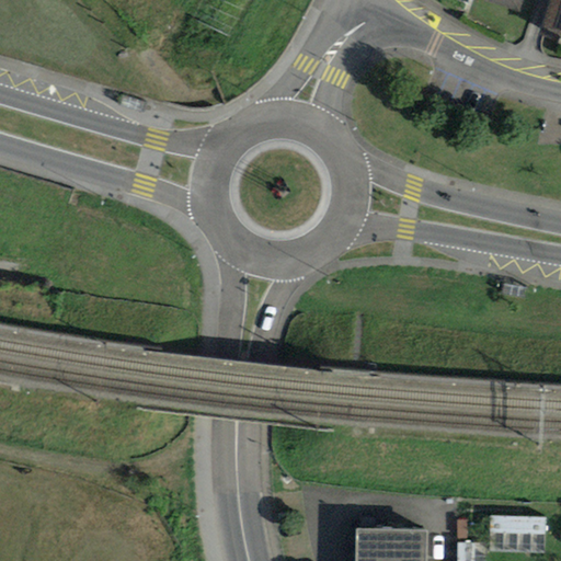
[(560,0),(553,0),(545,31),(560,35),(560,0)]
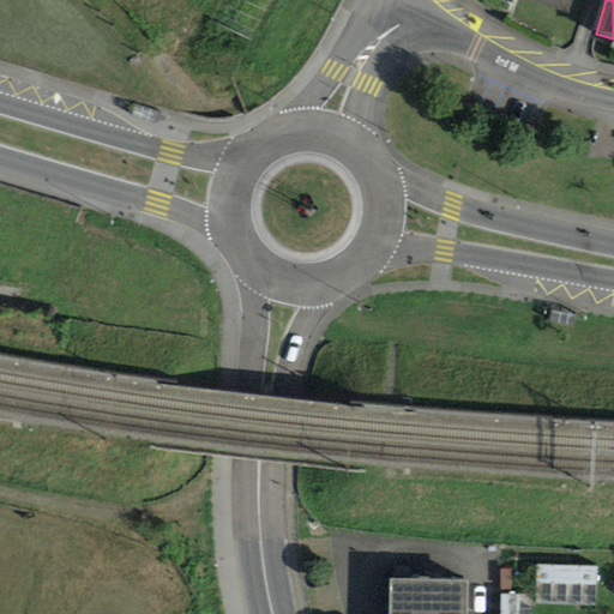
[(158,112),(133,103),(131,113),(155,121),(158,112)]
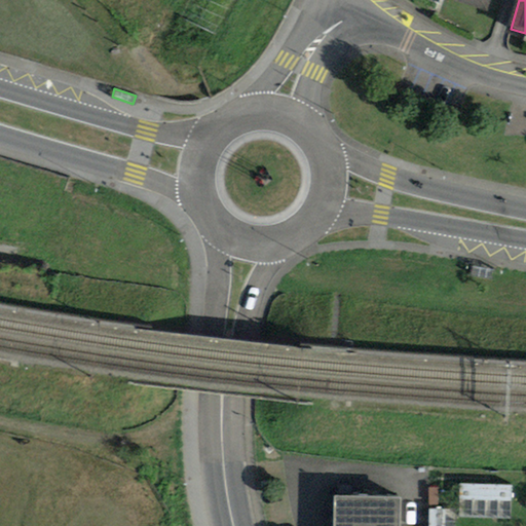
[(464,483),(463,516),(514,517),(515,484),(464,483)]
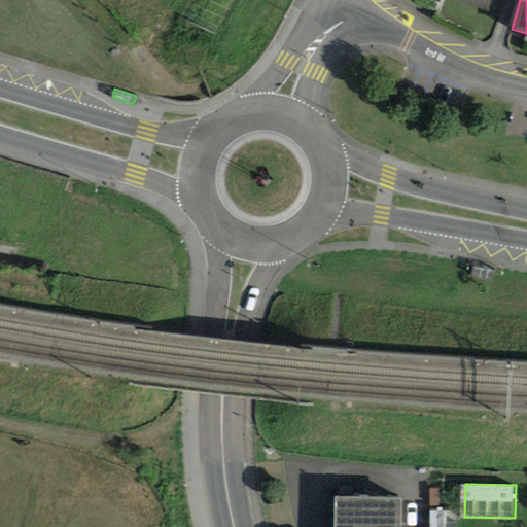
[(335,494),(334,526),(400,526),(401,495),(335,494)]
